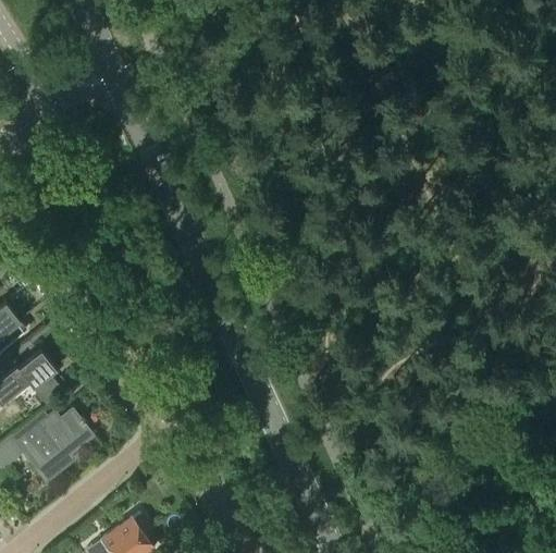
[(0,354),(25,334),(19,327),(22,323),(7,304),(0,308),(0,354)]
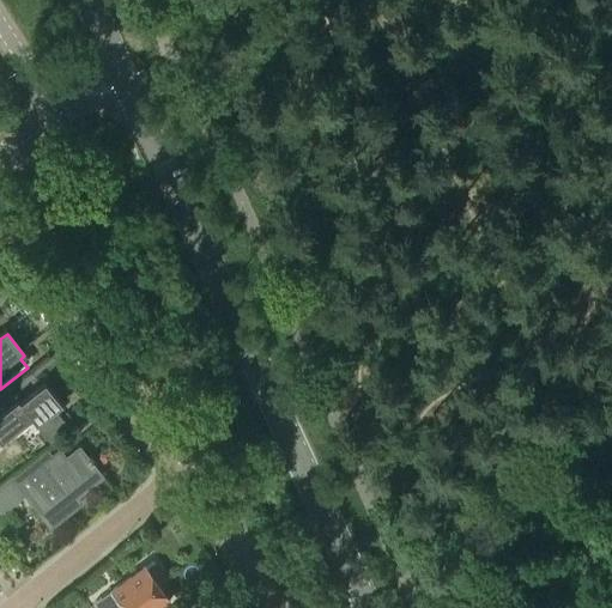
[(19,405),(0,419),(0,444),(2,447),(32,423),(37,429),(64,408),(46,387),(20,407),(19,405)]
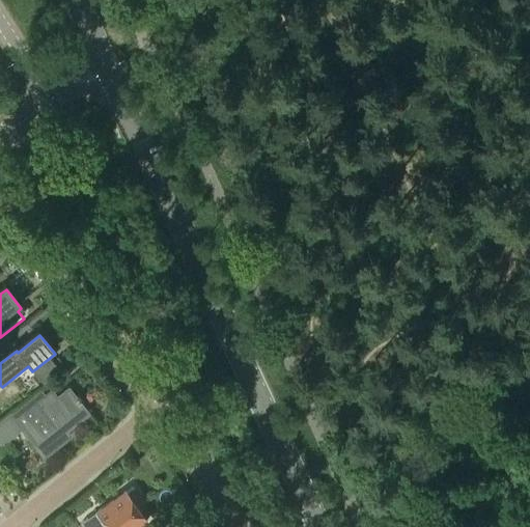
[(53,362),(35,377),(46,390),(63,377),(53,362)]
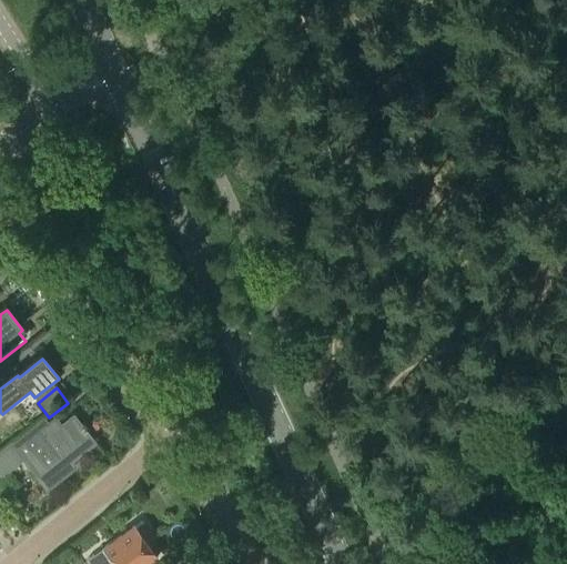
[(13,447),(0,459),(0,474),(4,480),(24,463),(48,492),(74,471),(70,465),(95,445),(74,420),(53,437),(47,429),(42,424),(13,447)]
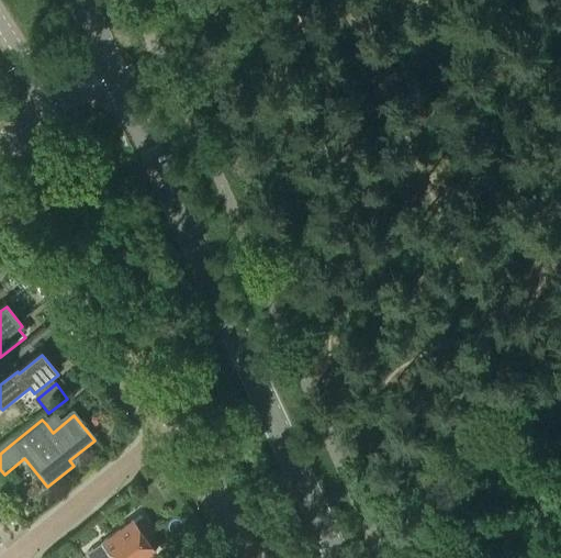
[(134,525),(133,524),(87,557),(155,557),(157,556),(145,539),(153,534),(142,520),(134,525)]
